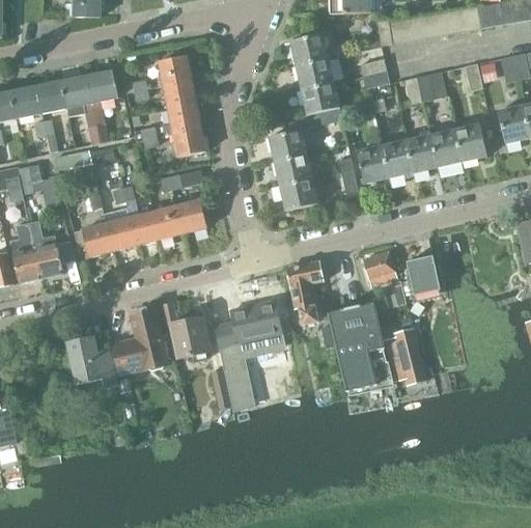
[(74,0),(73,16),(101,16),(101,0),(74,0)]
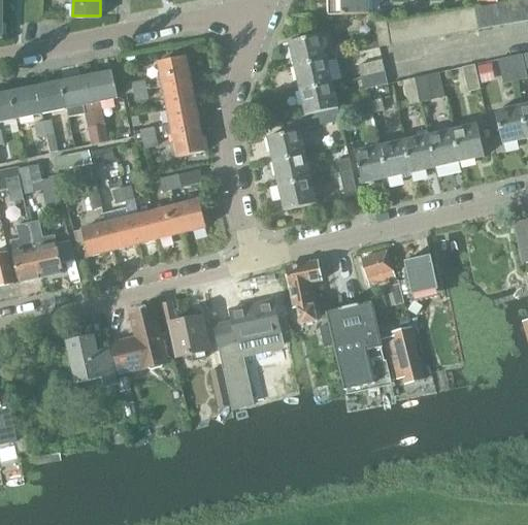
[(327,0),(328,12),(369,11),(368,0),(327,0)]
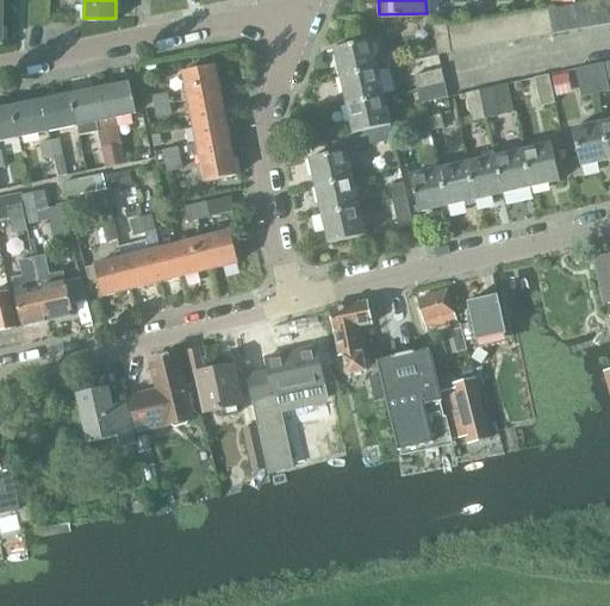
[(586,0),(573,2),(578,26),(590,25),(586,0)]
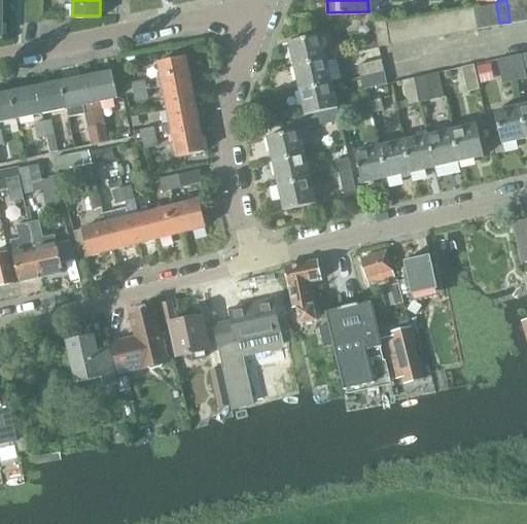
[(506,0),(510,22),(521,20),(517,0),(506,0)]
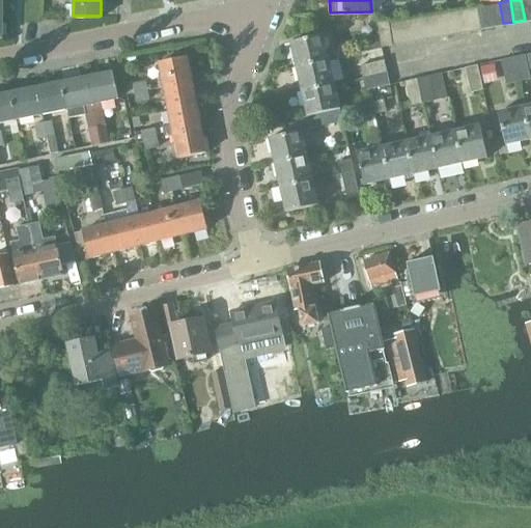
[(521,0),(525,20),(530,18),(530,0),(521,0)]
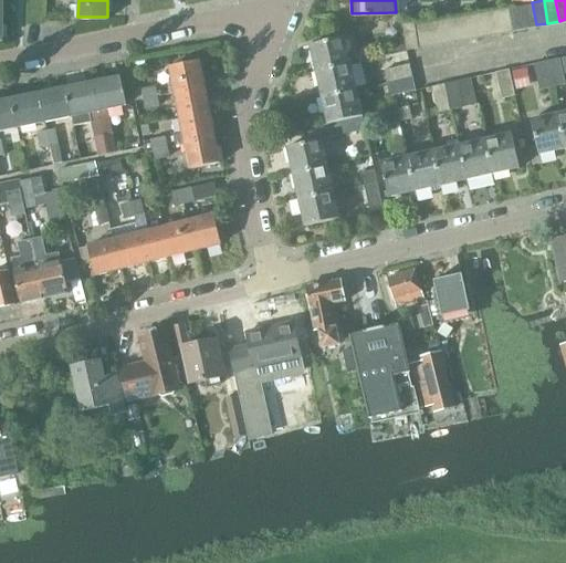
[(532,2),(521,4),(524,27),(536,24),(532,2)]
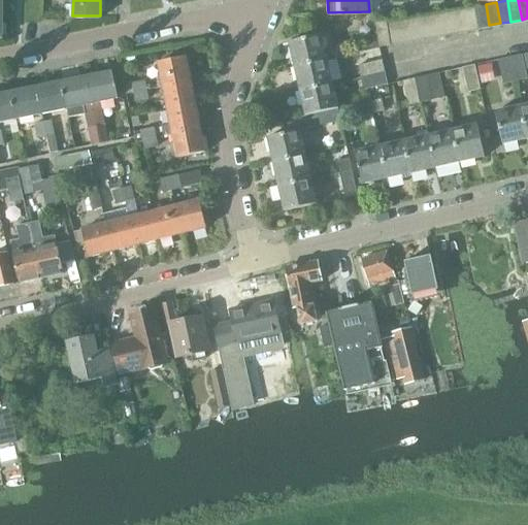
[(486,4),(474,6),(479,27),(489,25),(486,4)]
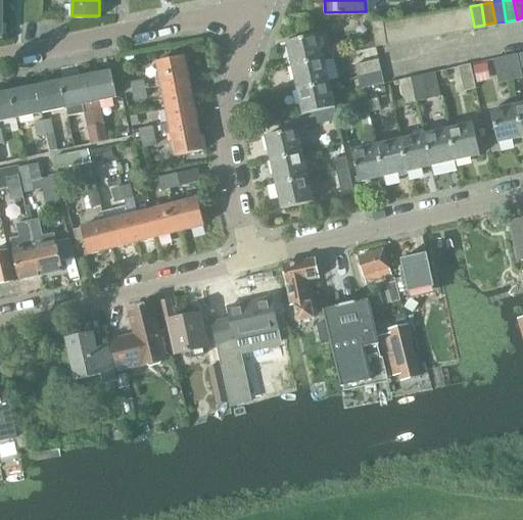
[(470,6),(459,7),(463,29),(474,27),(470,6)]
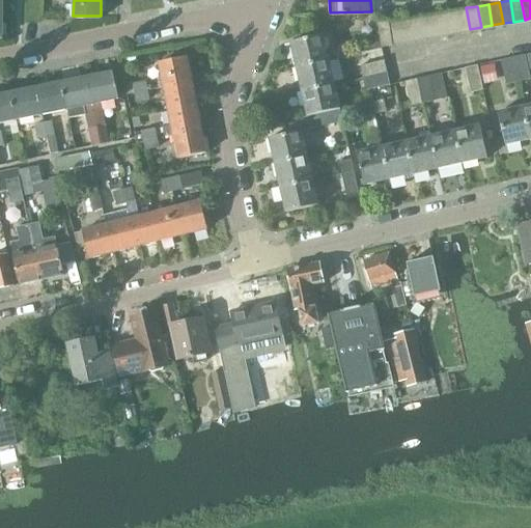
[(466,7),(455,9),(458,31),(470,29),(466,7)]
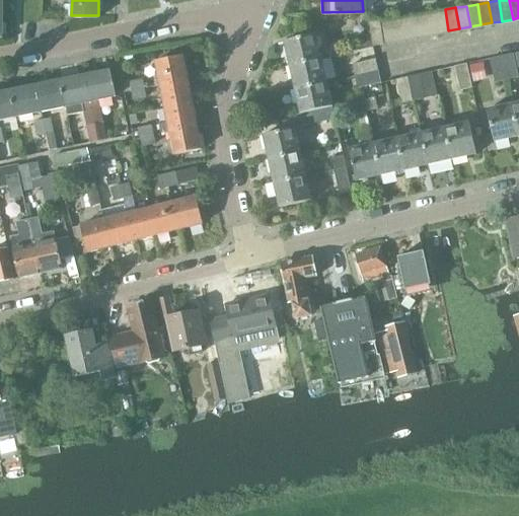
[(445,9),(434,11),(438,32),(448,30),(445,9)]
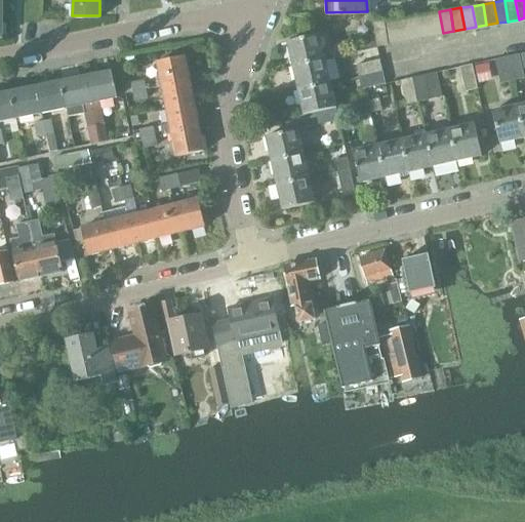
[(439,11),(429,13),(432,35),(443,33),(439,11)]
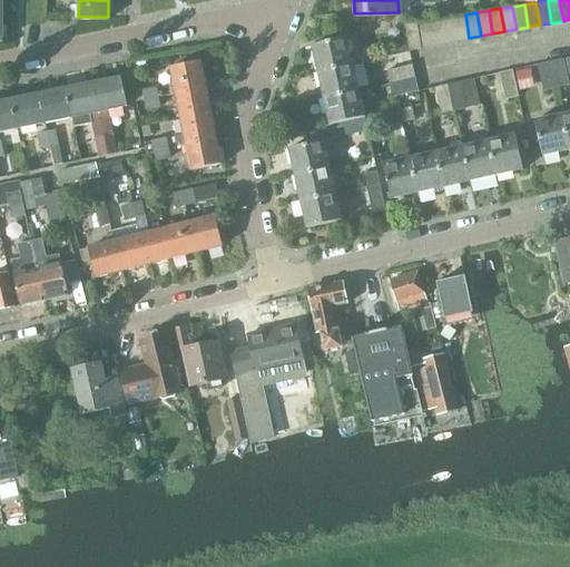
[(465,15),(453,17),(458,40),(469,38),(465,15)]
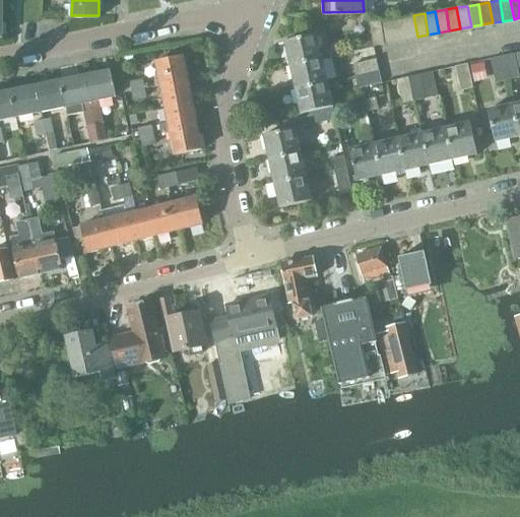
[(413,15),(402,17),(406,39),(417,37),(413,15)]
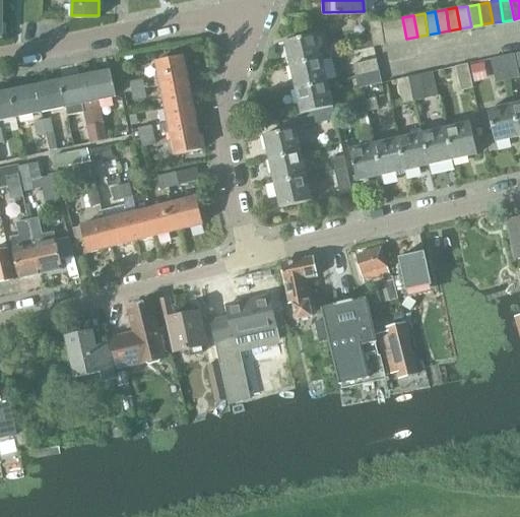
[(402,17),(392,19),(395,40),(406,39),(402,17)]
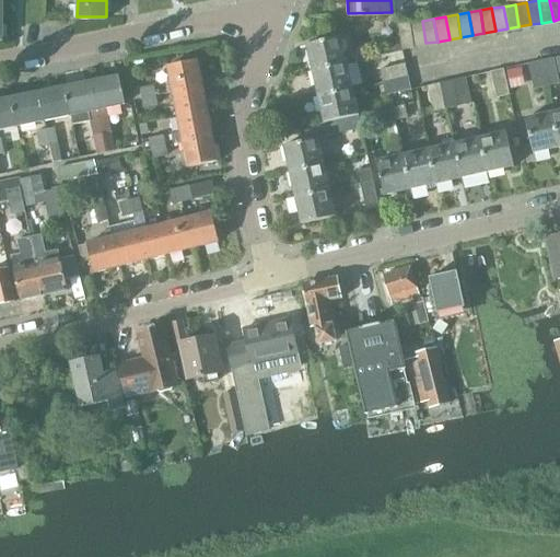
[(397,22),(401,47),(413,45),(409,20),(397,22)]
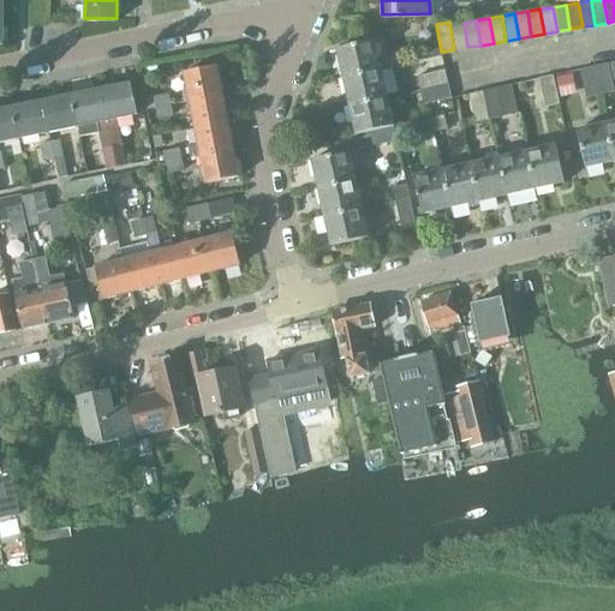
[(467,47),(464,23),(451,25),(454,49),(467,47)]
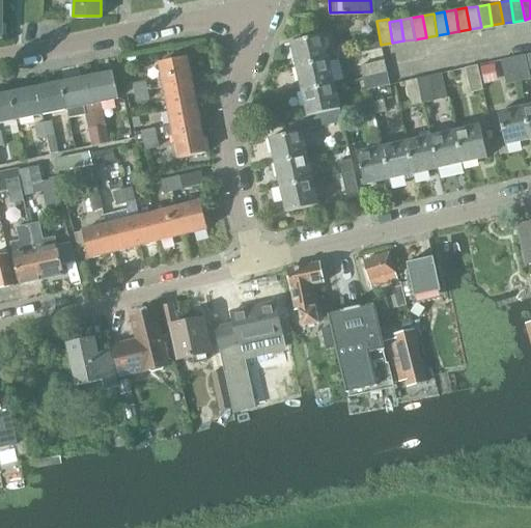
[(290,39),(296,64),(329,57),(323,32),(290,39)]
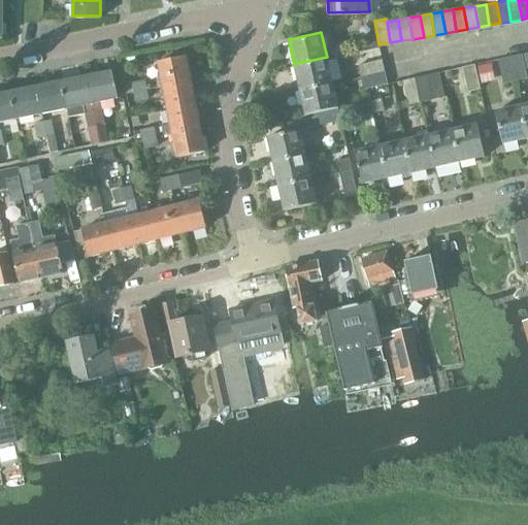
[(522,52),(508,55),(514,78),(527,76),(522,52)]
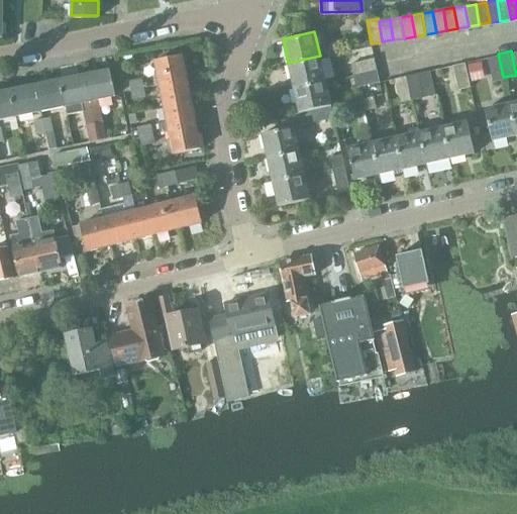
[(154,59),(159,82),(187,77),(182,54),(154,59)]
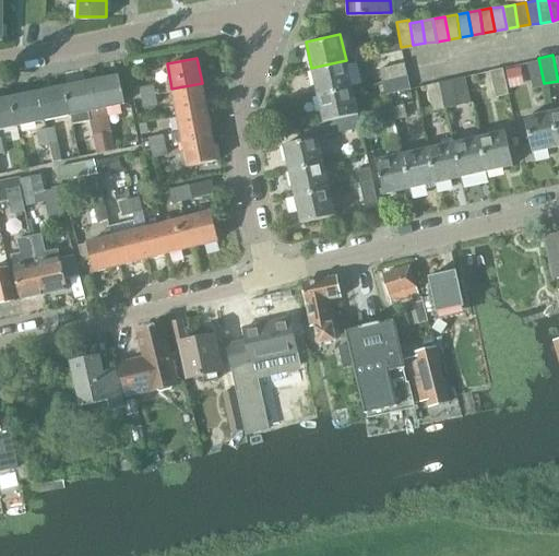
[(544,83),(538,58),(526,61),(532,86),(544,83)]
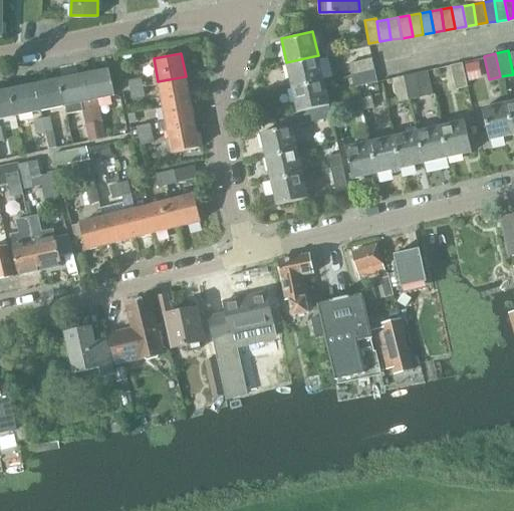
[(286,62),(292,86),(323,79),(318,55),(286,62)]
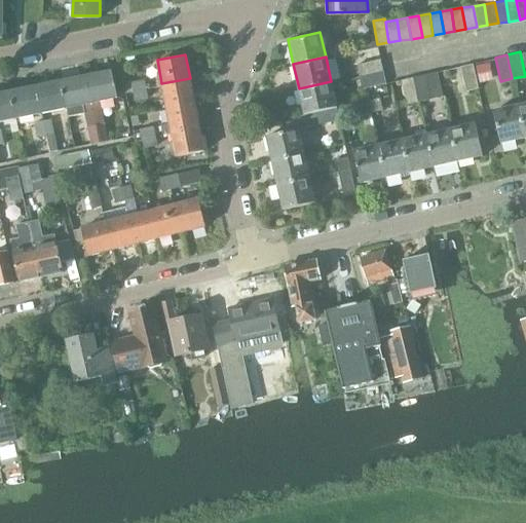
[(355,63),(359,75),(383,70),(380,58),(355,63)]
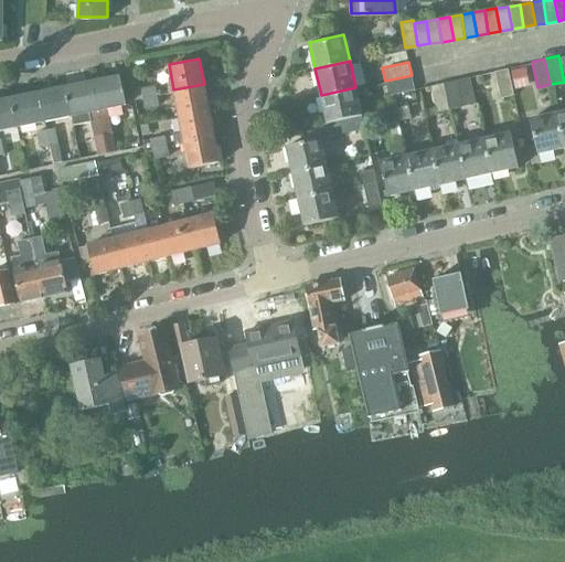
[(513,93),(508,67),(494,70),(501,96),(513,93)]
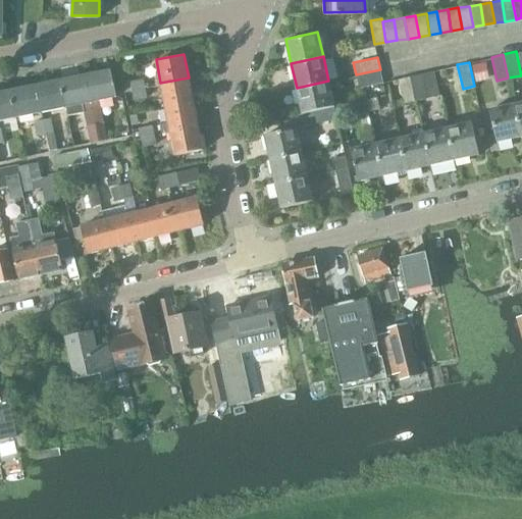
[(111,68),(86,73),(91,100),(116,95),(111,68)]
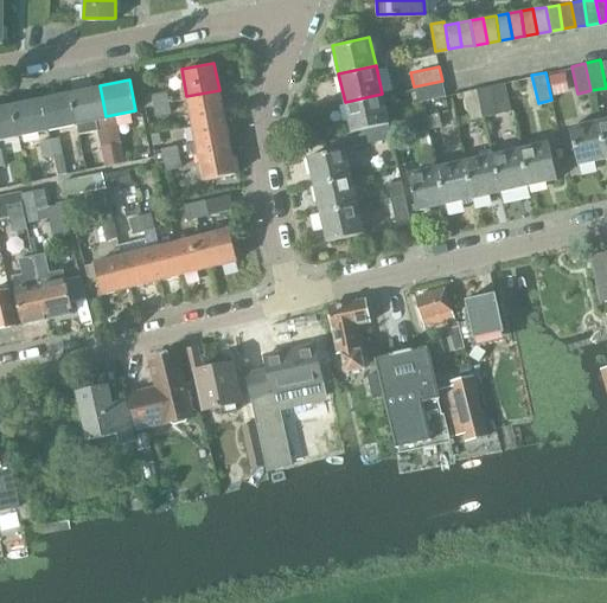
[(442,81),(414,87),(417,101),(446,94),(442,81)]
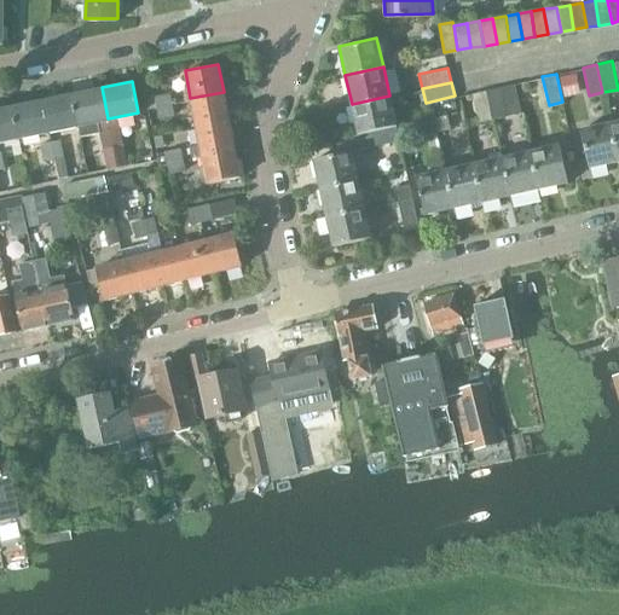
[(515,82),(501,86),(507,114),(521,111),(515,82)]
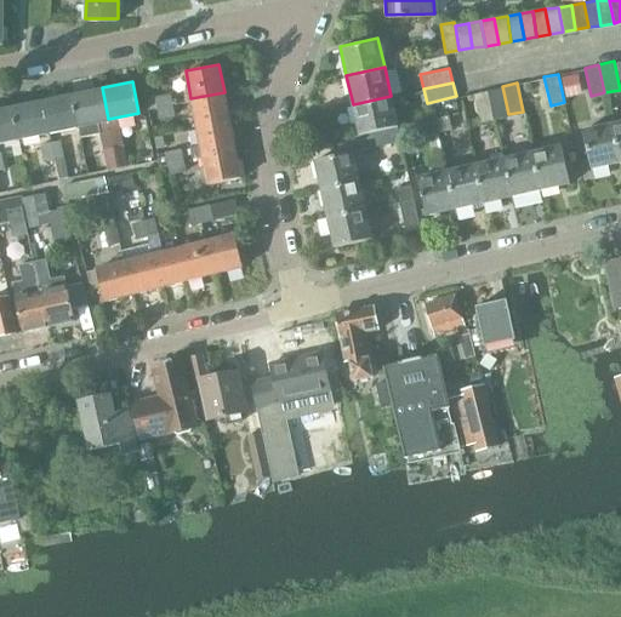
[(502,86),(489,89),(495,118),(508,114),(502,86)]
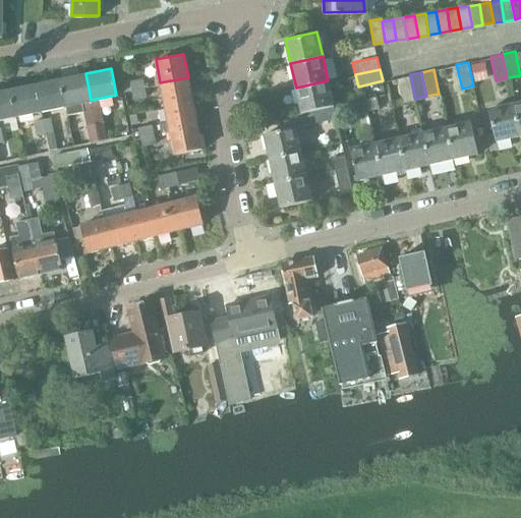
[(60,78),(66,105),(67,113),(83,110),(93,109),(91,100),(85,73),(60,78)]
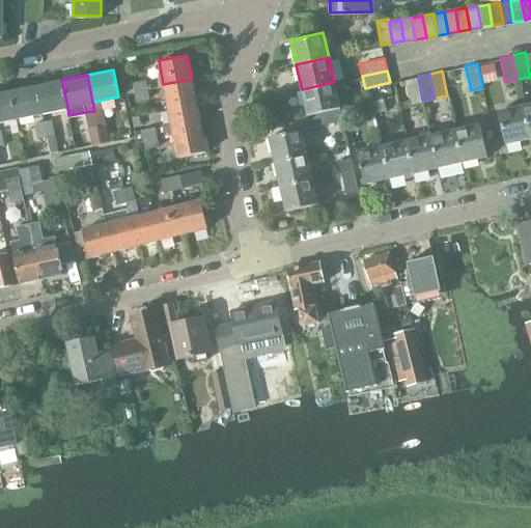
[(423,101),(418,76),(406,79),(411,104),(423,101)]
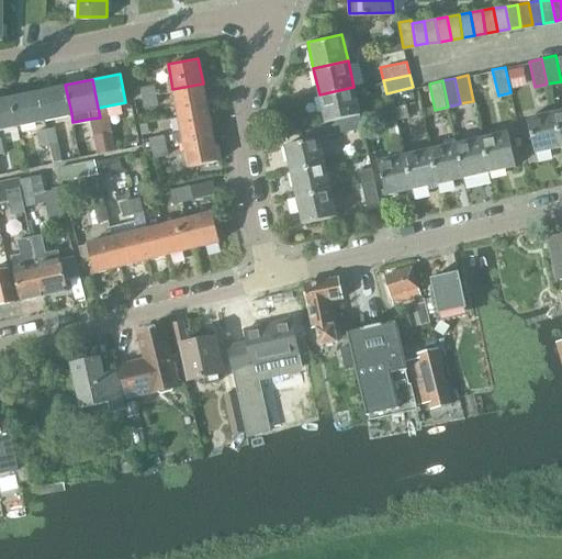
[(141,86),(142,96),(156,92),(154,84),(141,86)]
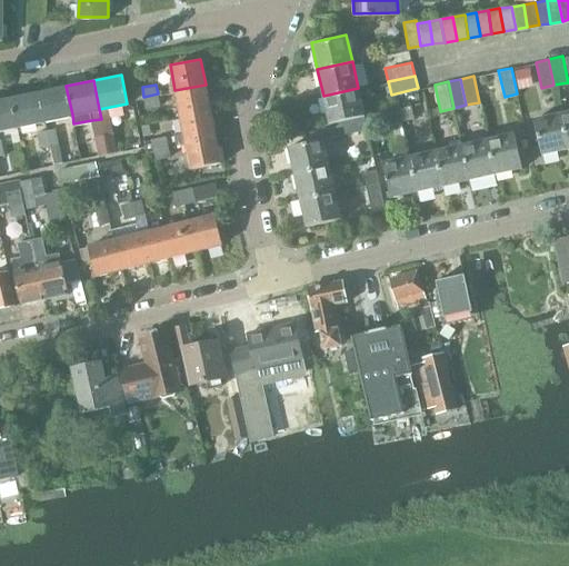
[(175,90),(180,116),(210,110),(206,85),(175,90)]
